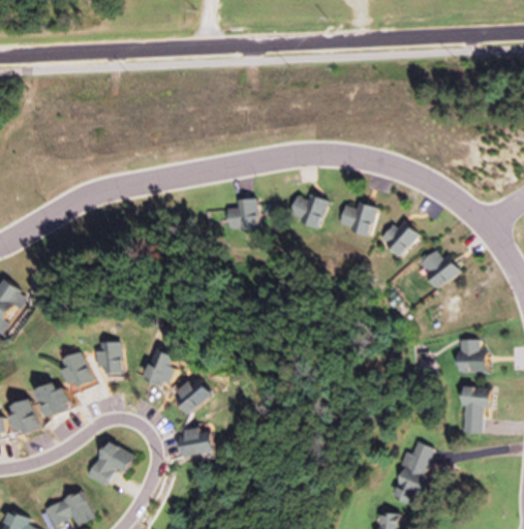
[(305,191),(294,216),(321,228),(333,205),(305,191)]
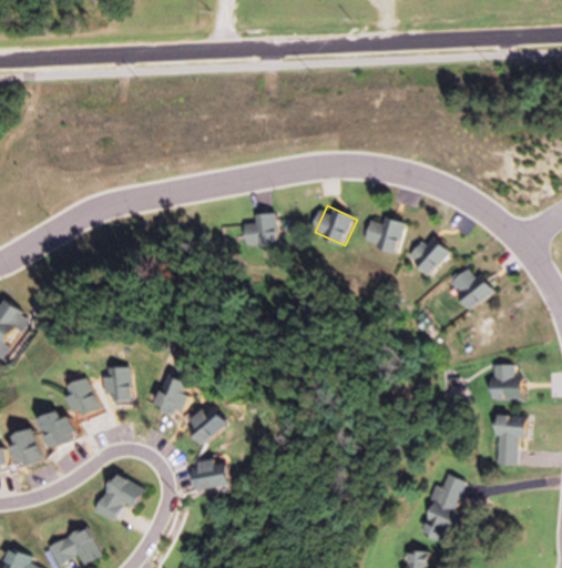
[(283,246),(283,214),(265,214),(265,223),(249,223),(249,246),(283,246)]
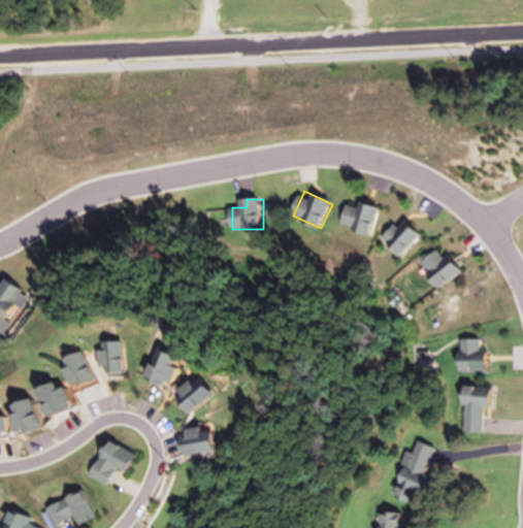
[(353,200),(344,226),(371,236),(381,210),(353,200)]
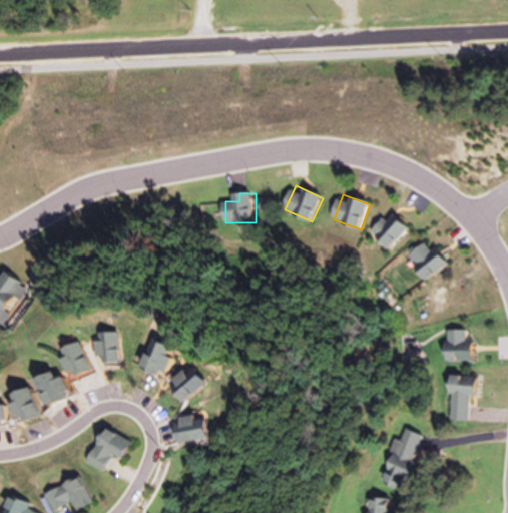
[(409,227),(391,213),(373,234),(391,249),(409,227)]
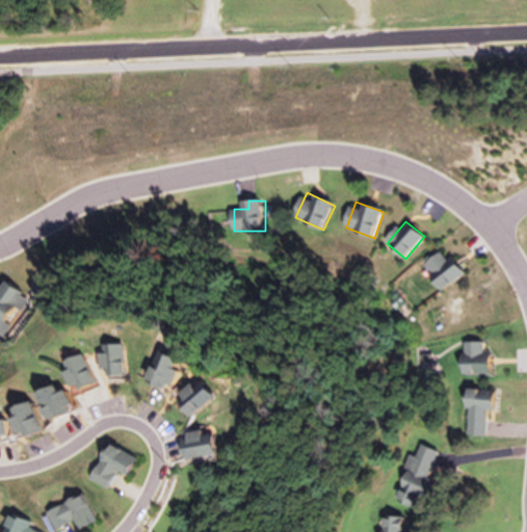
[(444,290),(464,272),(444,249),(424,267),(444,290)]
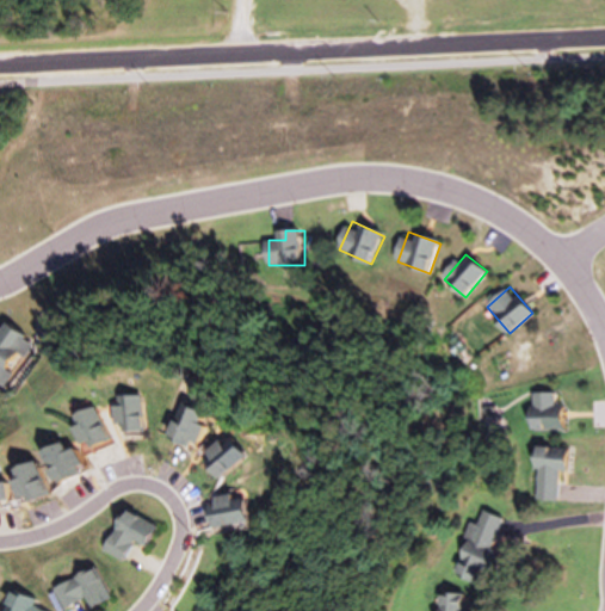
[(0,384),(8,390),(38,345),(7,325),(0,334),(0,384)]
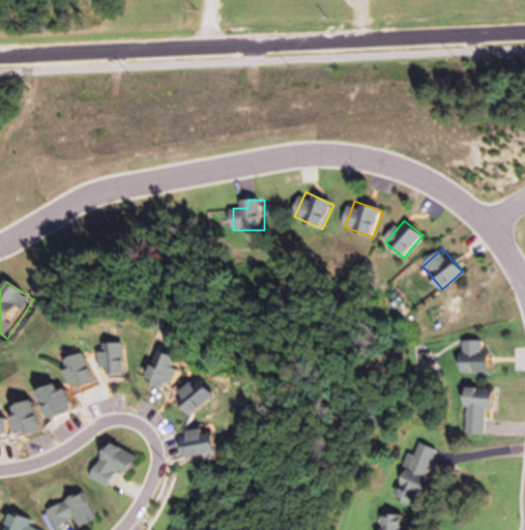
[(463,373),(489,373),(489,341),(463,341),(463,373)]
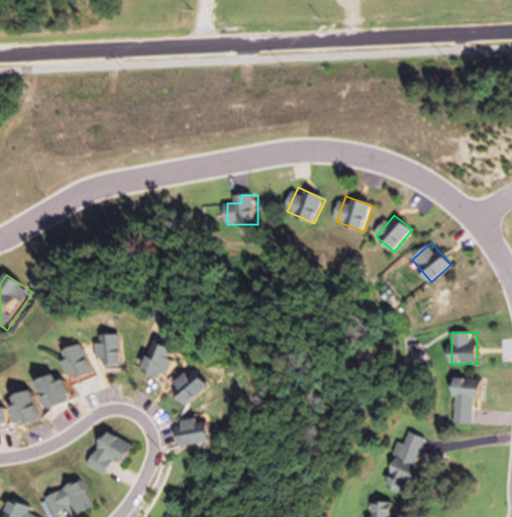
[(120,334),(105,334),(105,343),(97,343),(97,358),(106,358),(106,366),(121,366),(120,334)]
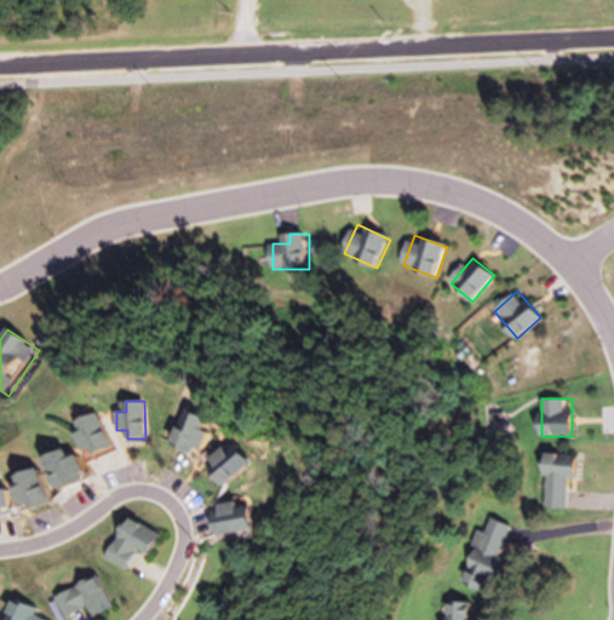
[(172,426),(165,442),(194,455),(205,432),(200,430),(205,419),(189,412),(181,430),(172,426)]
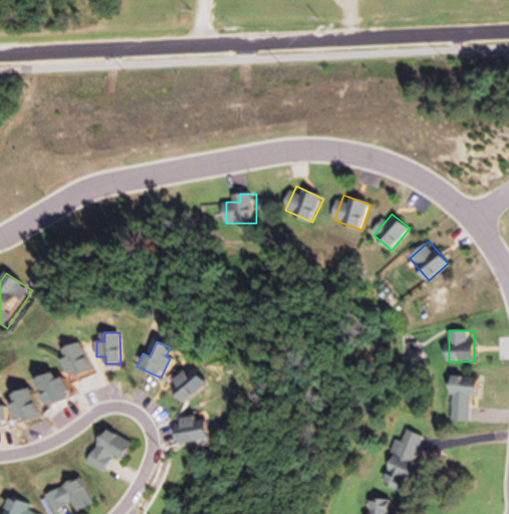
[(61,348),(70,377),(91,370),(82,342),(61,348)]
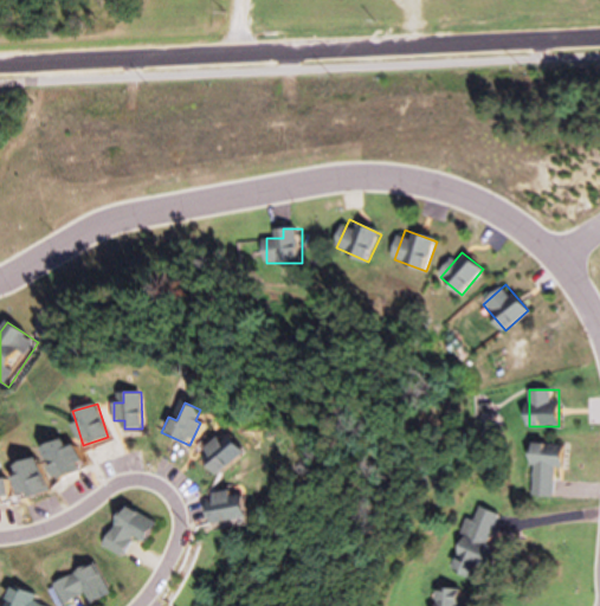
[(70,437),(43,445),(53,477),(81,469),(70,437)]
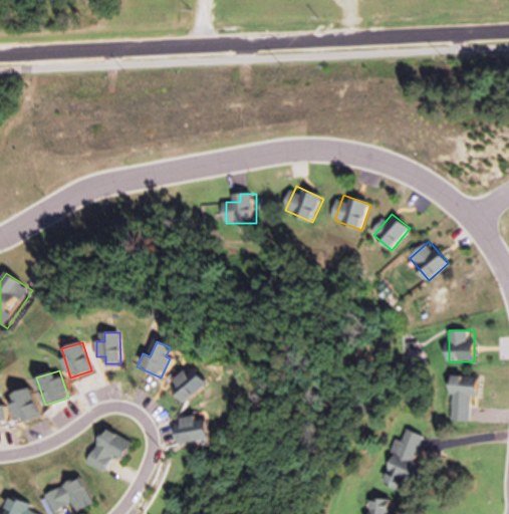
[(170,380),(177,390),(173,394),(179,403),(204,383),(196,373),(189,379),(183,370),(170,380)]
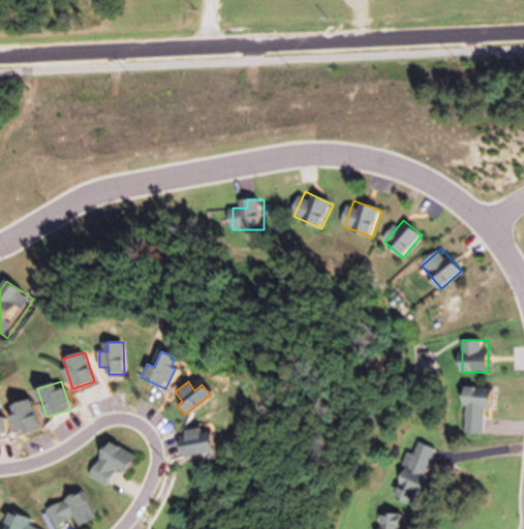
[(493,407),(493,386),(465,386),(465,434),(486,434),(486,407),(493,407)]
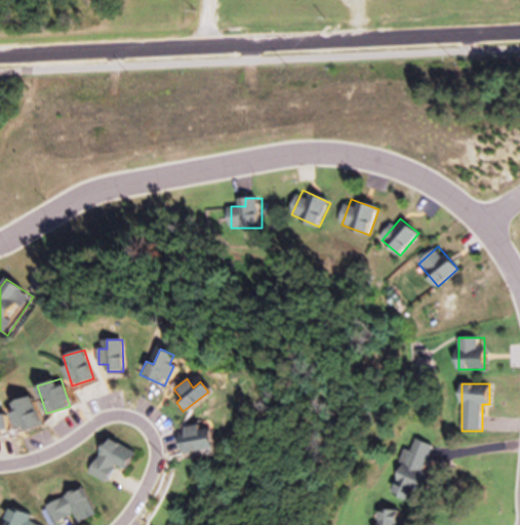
[(0,436),(13,435),(13,429),(39,427),(37,398),(13,399),(13,413),(2,414),(2,405),(0,405),(0,436)]
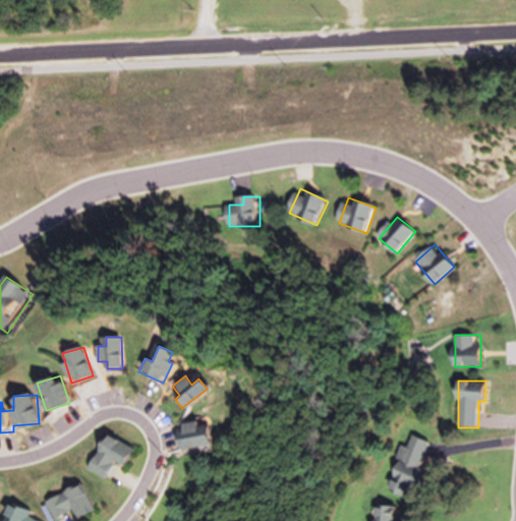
[(175,444),(203,448),(206,424),(178,420),(175,444)]
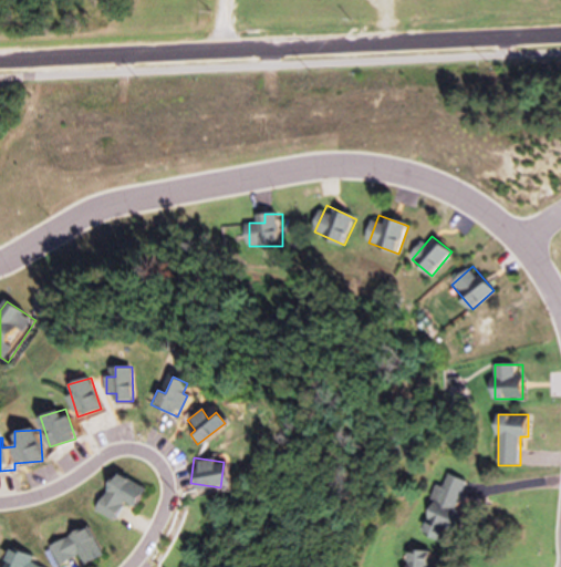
[(122,501),(133,506),(143,487),(113,473),(95,511),(113,519),(122,501)]
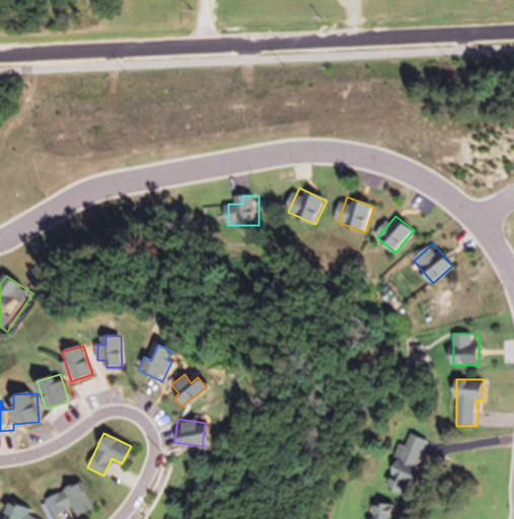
[(427,439),(410,434),(406,445),(398,443),(385,489),(410,496),(427,439)]
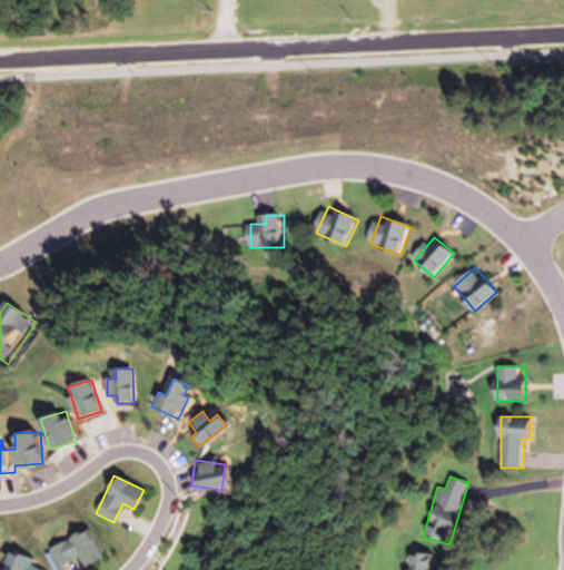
[(79,559),(82,567),(101,558),(88,530),(49,549),(58,568),(79,559)]
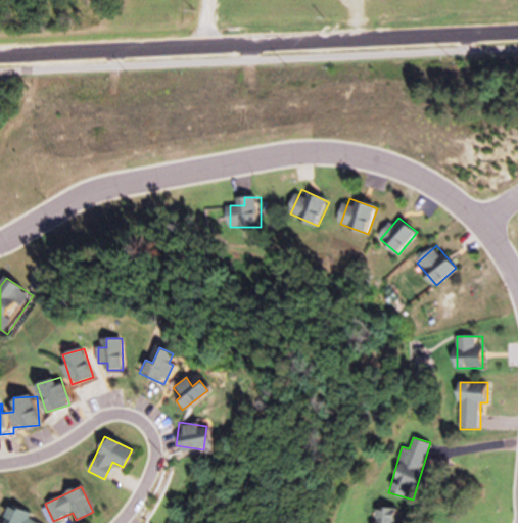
[(31,515),(9,506),(3,519),(9,521),(8,522),(37,522),(29,519),(31,515)]
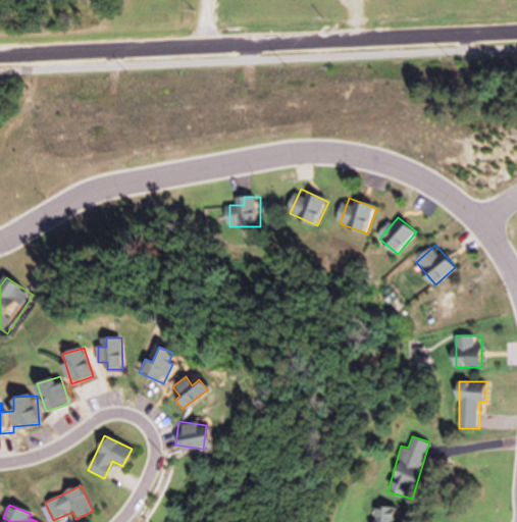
[(371,521),(398,521),(399,508),(372,507),(371,521)]
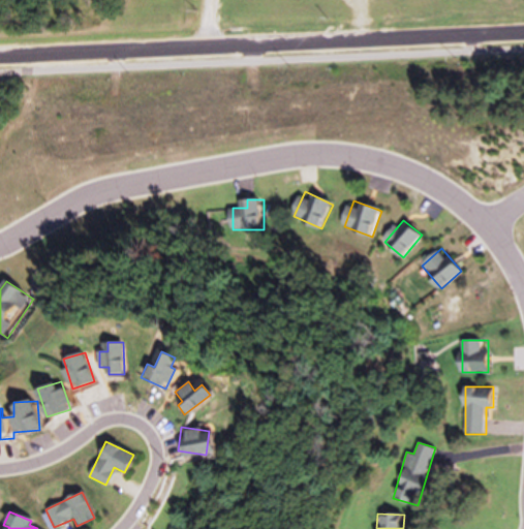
All buildings are outlined.
